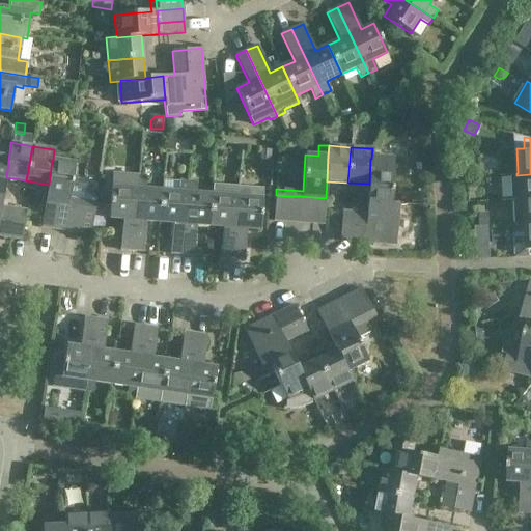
[(261,150),(261,161),(271,162),(272,150),(261,150)]
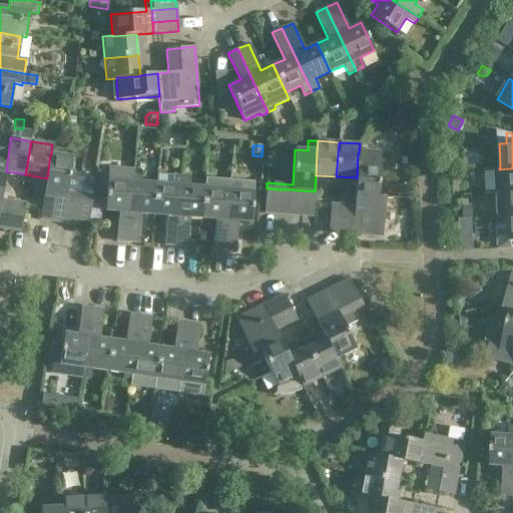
[(0,188),(3,189),(6,171),(9,147),(0,146),(0,188)]
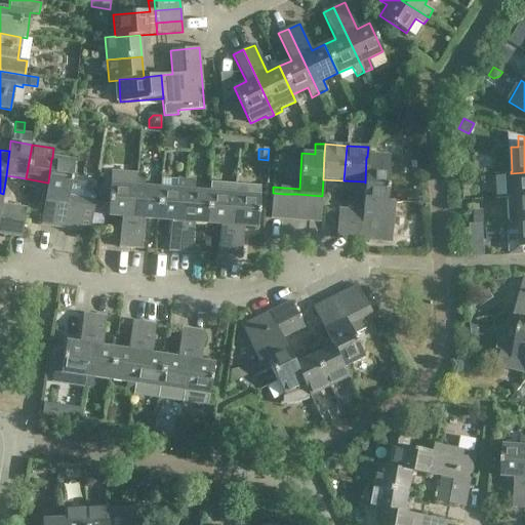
[(365,182),(363,200),(387,202),(387,201),(390,159),(367,157),(366,157),(365,183),(365,182)]
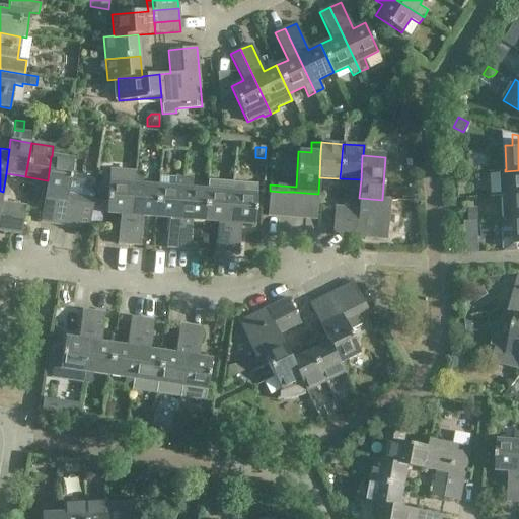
[(47,180),(45,198),(56,200),(68,202),(80,204),(92,206),(93,201),(93,199),(94,196),(70,182),(73,159),(52,156),(51,156),(48,180),(47,180)]
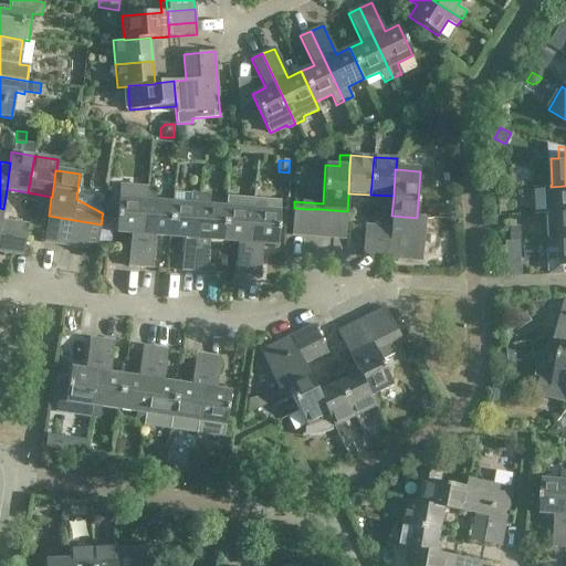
[(140,266),(147,190),(147,188),(119,186),(117,220),(116,233),(130,234),(128,265),(140,266)]
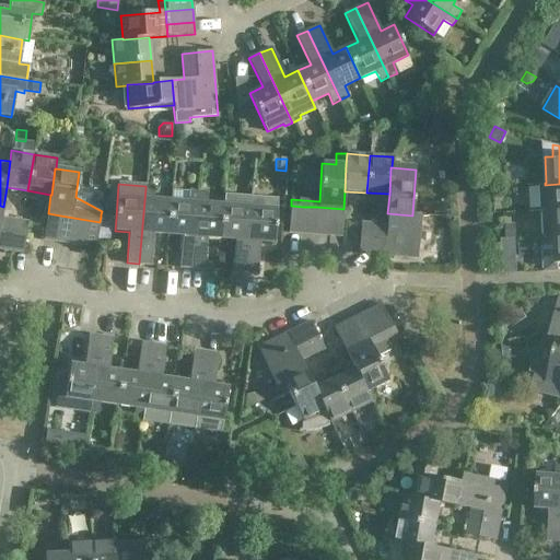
[(543,211),(553,210),(559,209),(559,184),(545,185),(541,185),(543,211)]
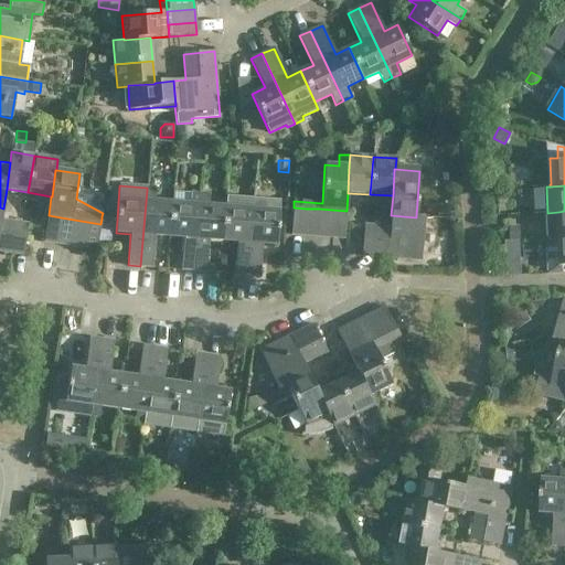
[(140,266),(152,267),(156,235),(170,236),(172,203),(155,201),(156,190),(147,190),(140,266)]
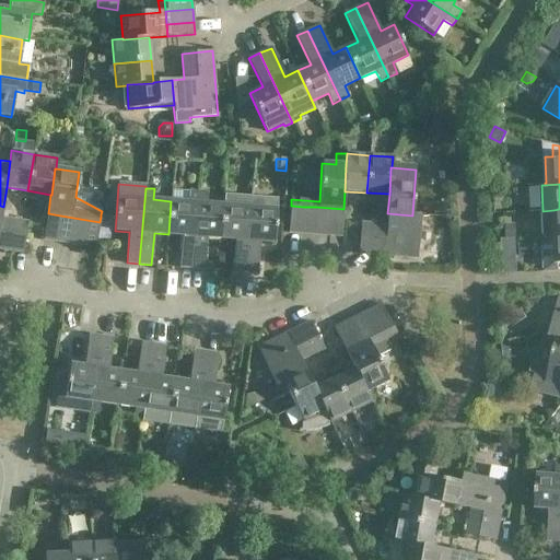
[(511,188),(498,188),(498,197),(512,197),(511,188)]
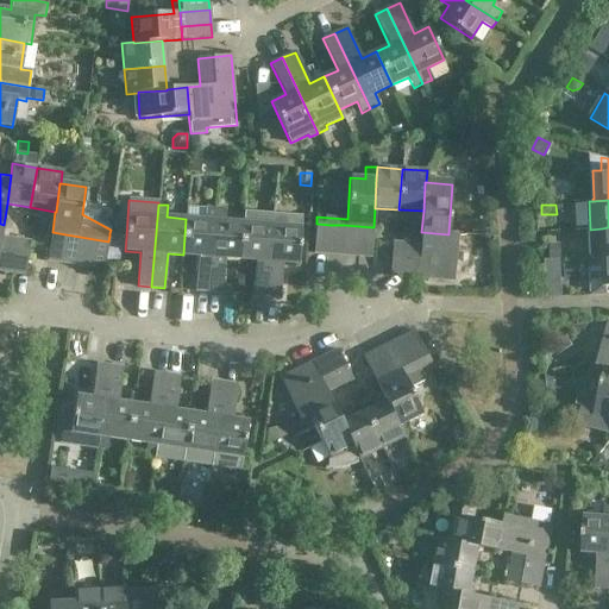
[(186,219),(183,255),(198,256),(195,290),(208,292),(215,208),(206,208),(187,207),(186,219)]
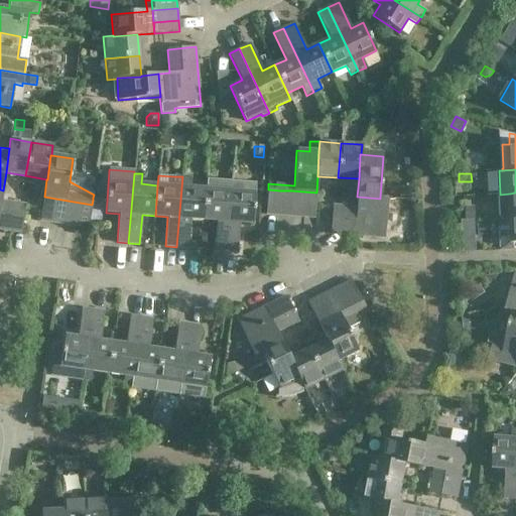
[(176,247),(188,248),(190,219),(204,220),(206,188),(190,187),(190,177),(182,176),(176,247)]
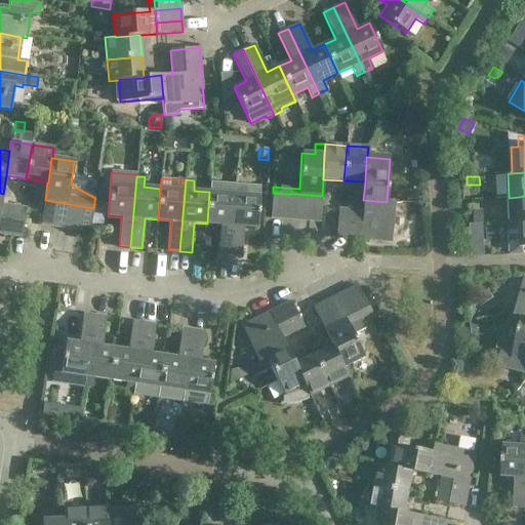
[(210,182),(209,192),(207,224),(220,225),(217,254),(230,255),(235,184),(210,182)]
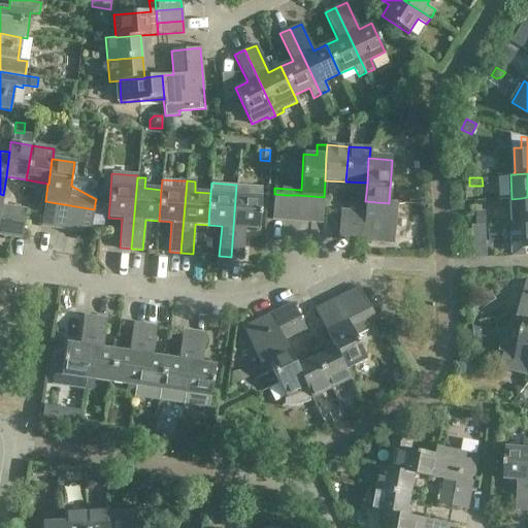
[(262,187),(236,185),(231,257),(242,258),(245,228),(259,229),(262,187)]
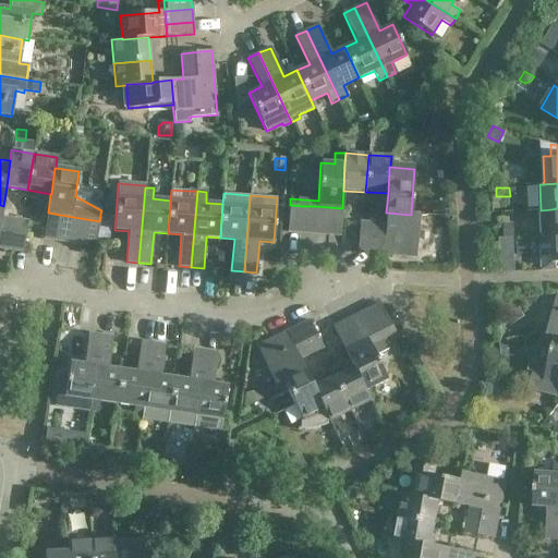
[(27,221),(2,218),(3,206),(0,205),(0,247),(23,252),(27,221)]
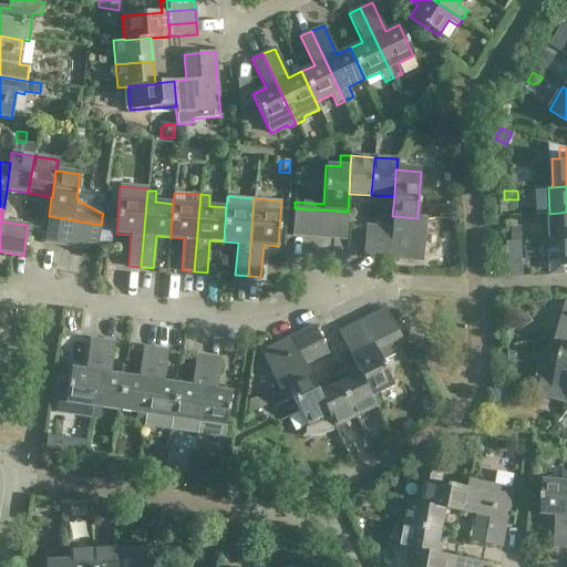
[(295,208),(292,236),(305,237),(307,209),(295,208)]
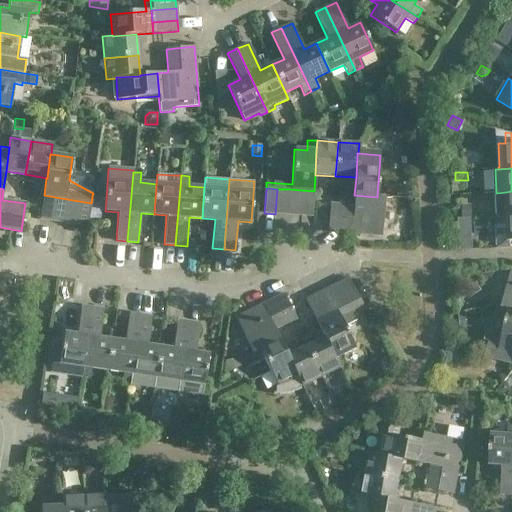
[(277,189),(275,214),(287,214),(289,189),(277,189)]
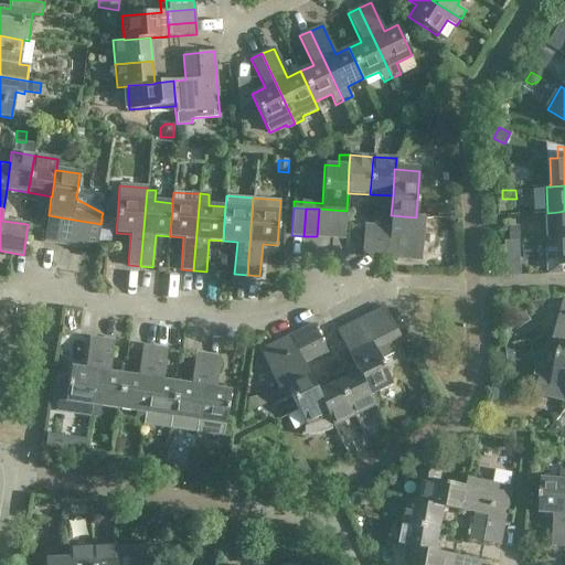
[(319,209),(317,236),(330,237),(332,210),(319,209)]
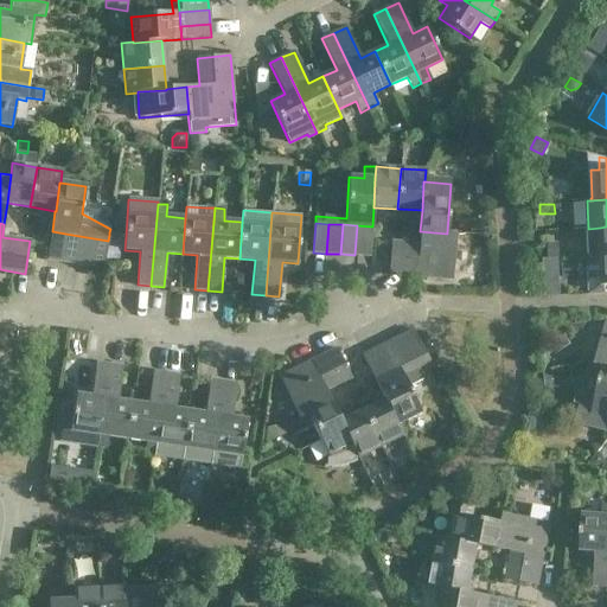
[(355,255),(370,256),(372,227),(357,225),(355,255)]
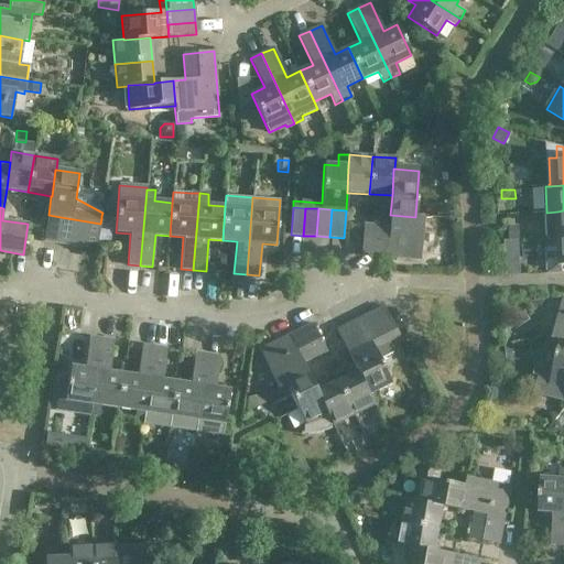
[(563,238),(563,210),(557,212),(546,213),(548,239),(563,238)]
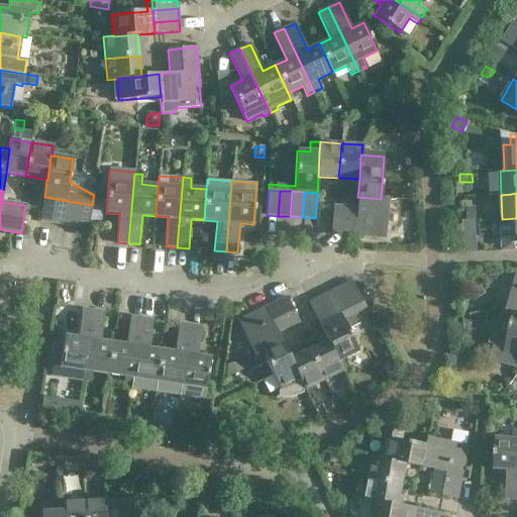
[(44,197),(40,221),(52,223),(56,199),(44,197)]
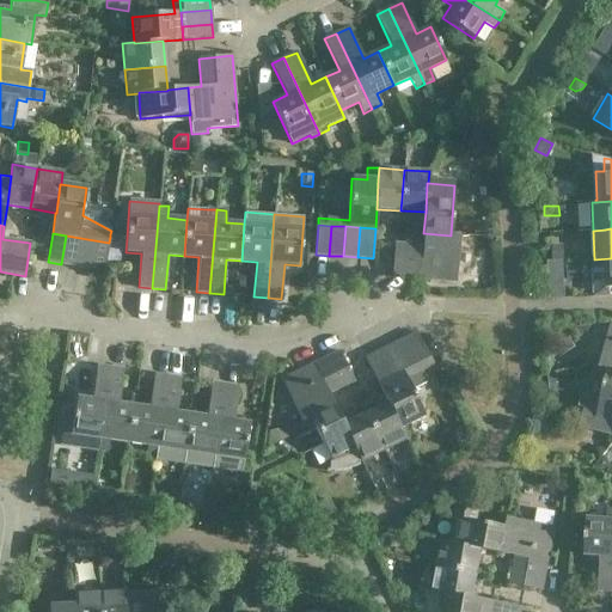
[(423,233),(423,246),(395,244),(392,277),(457,282),(459,236),(451,234),(451,236),(423,233)]
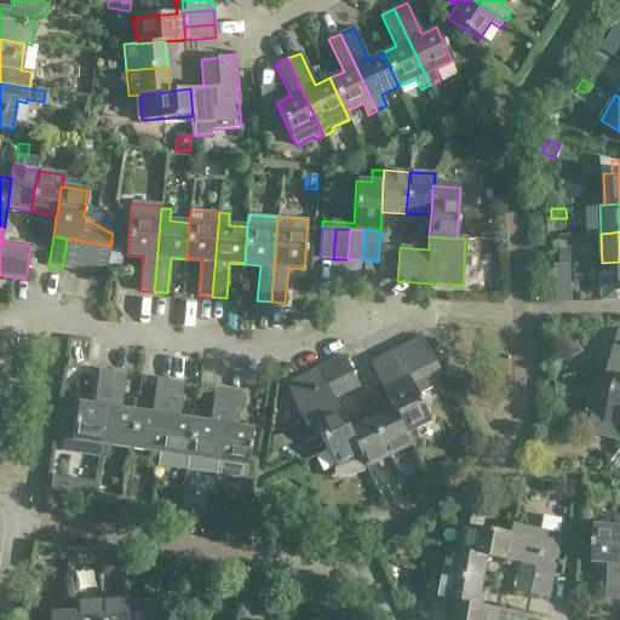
[(81,241),(67,239),(62,268),(76,269),(81,241)]
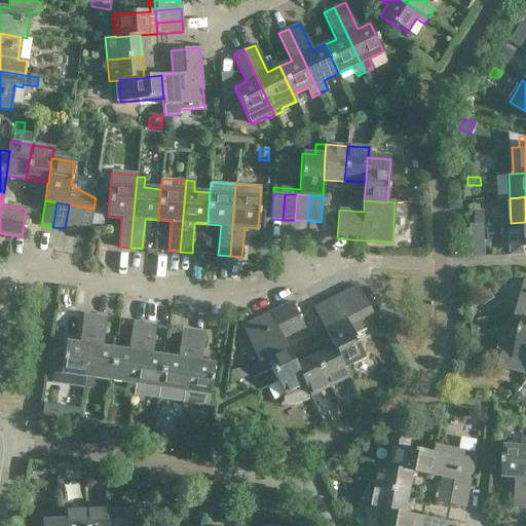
[(94,209),(92,215),(108,217),(109,204),(95,203),(94,209)]
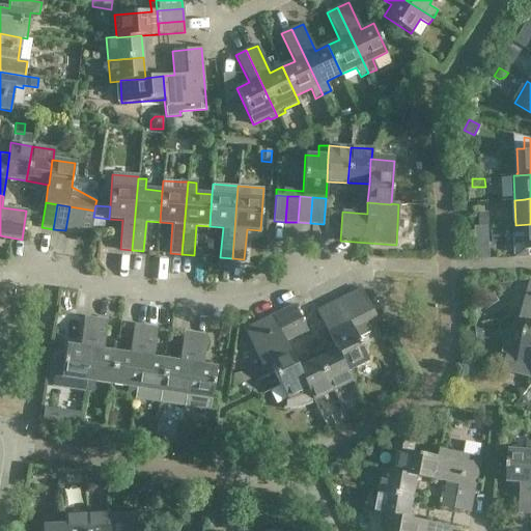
[(65,230),(78,232),(82,208),(70,206),(65,230)]
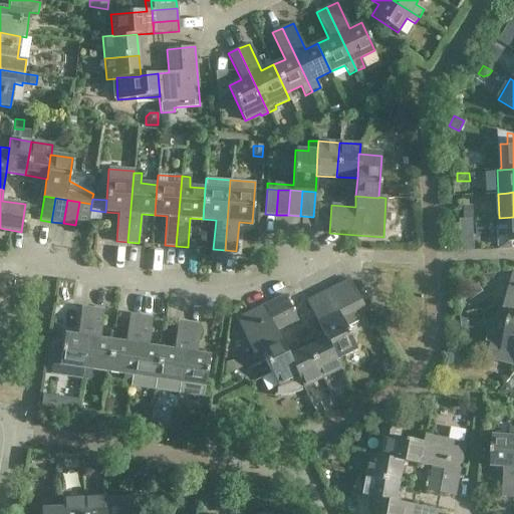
[(79,202),(75,225),(88,227),(90,210),(91,204),(79,202)]
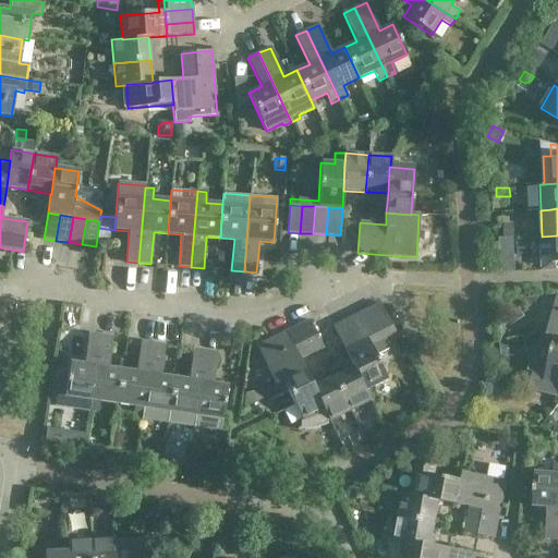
[(512,225),(504,225),(504,239),(513,238),(512,225)]
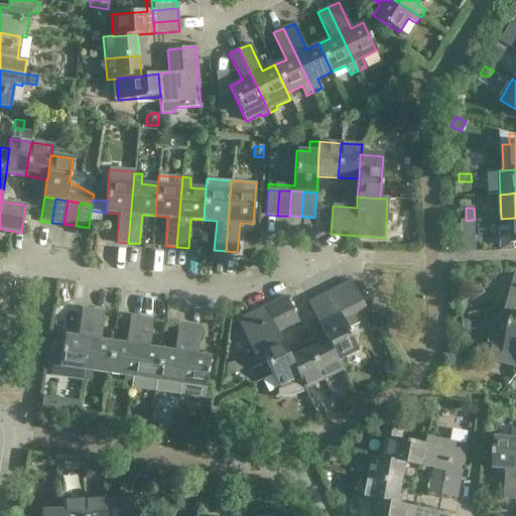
[(515,218),(501,219),(502,249),(515,248),(515,218)]
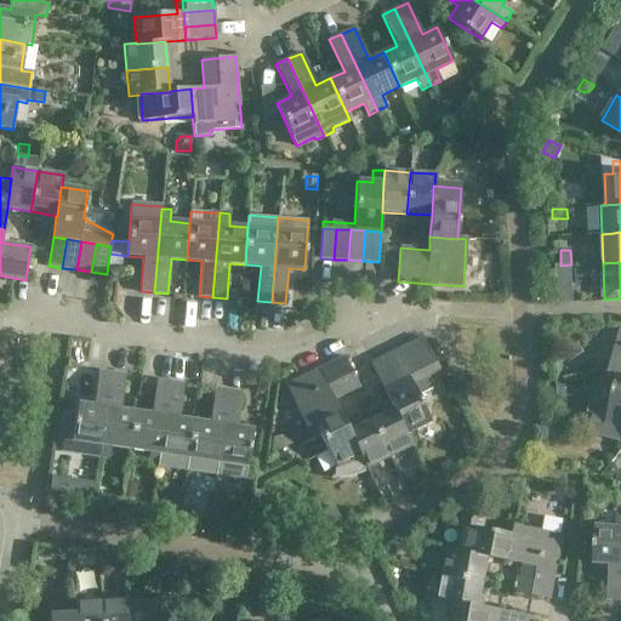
[(609,371),(609,374),(617,375),(620,376),(620,326),(609,371)]
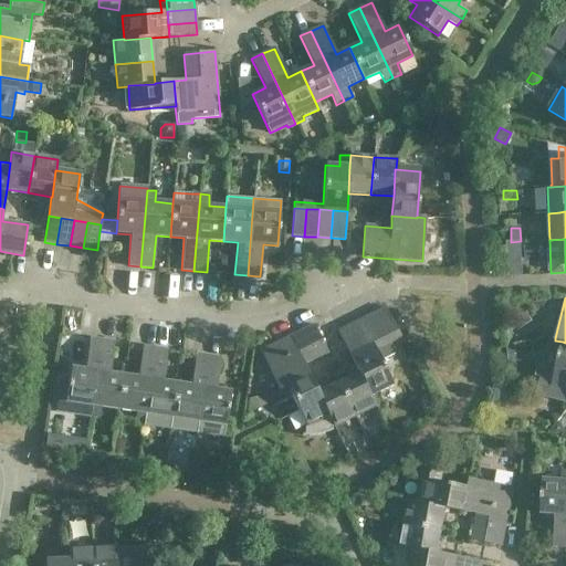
[(517,331),(532,321),(521,304),(506,313),(517,331)]
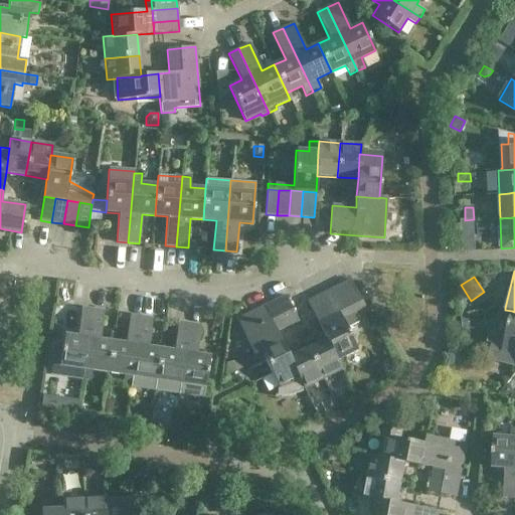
[(350,307),(361,301),(351,280),(339,286),(350,307)]
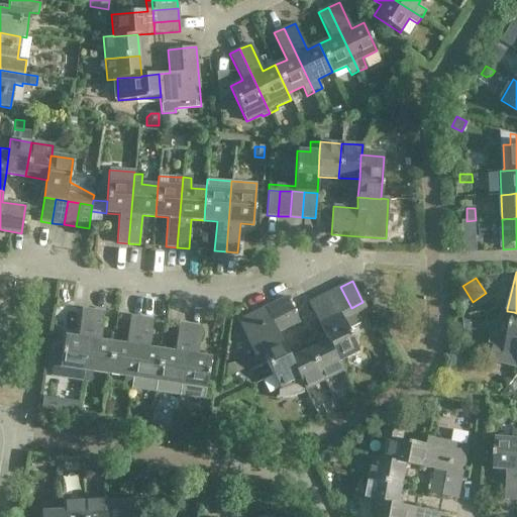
[(329,292),(340,314),(351,308),(340,287),(329,292)]
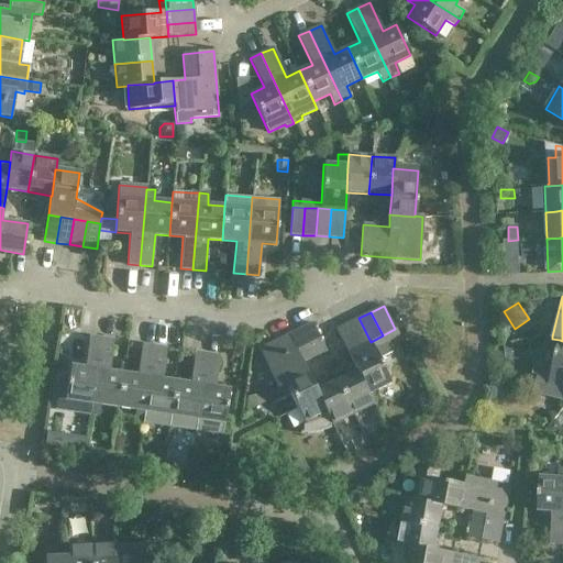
[(359,348),(370,342),(371,342),(359,318),(348,324),(359,348)]
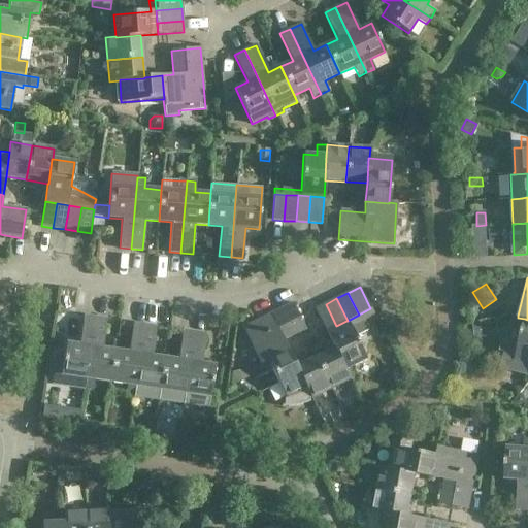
[(305,329),(302,323),(293,303),(242,328),(261,364),(261,365),(268,361),(267,361),(288,350),(284,340),(305,329)]
